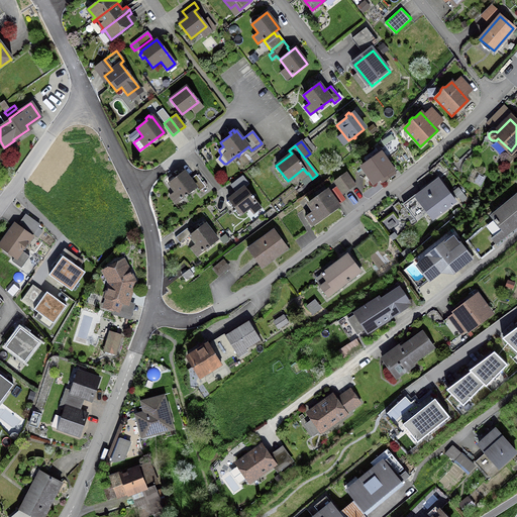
[(380,154),(363,167),(374,183),(382,176),(385,179),(393,173),(380,154)]
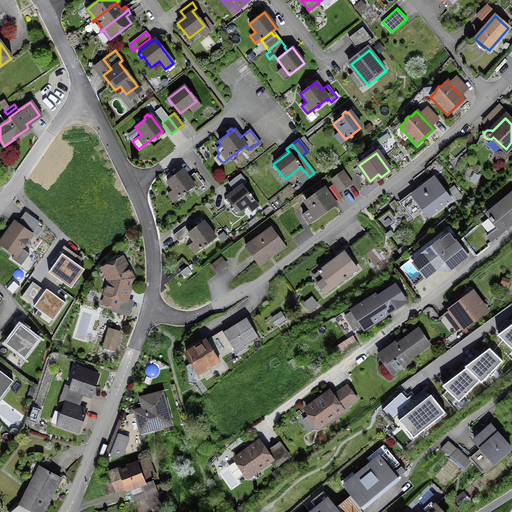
[(203,185),(193,173),(188,178),(181,170),(166,182),(178,197),(183,194),(184,195),(185,194),(184,193),(193,185),(197,190),(203,185)]
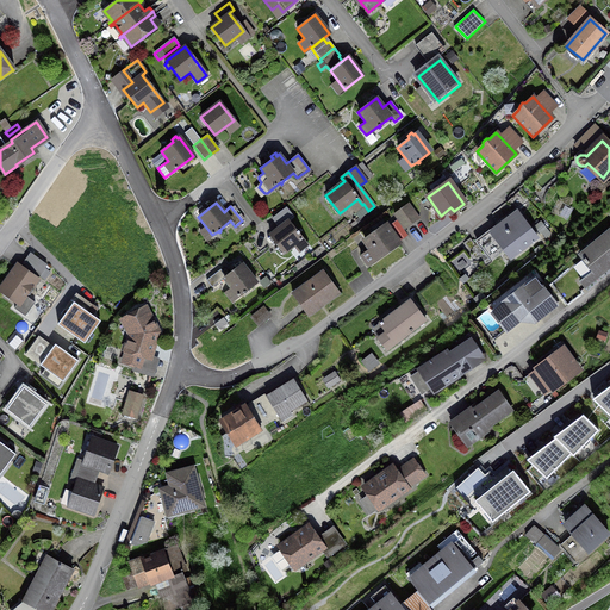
[(287,210),(273,222),(278,228),(269,235),(271,237),(268,238),(271,243),(274,241),(284,254),(302,240),(298,234),(299,232),(298,231),(296,231),(287,221),(292,217),(287,210)]
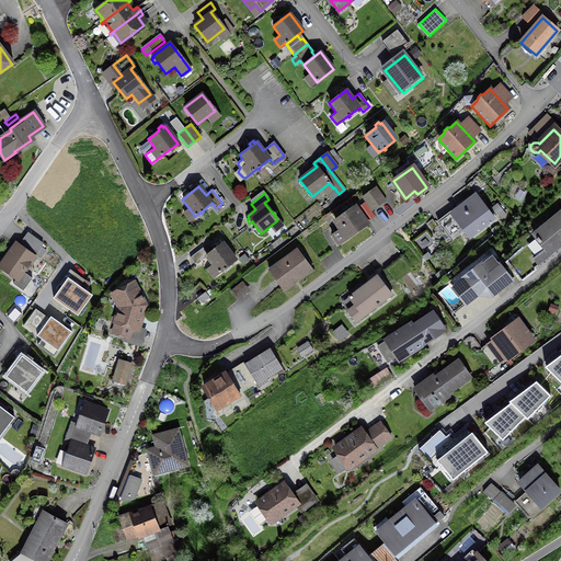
[(378,206),(368,193),(362,197),(371,210),(378,206)]
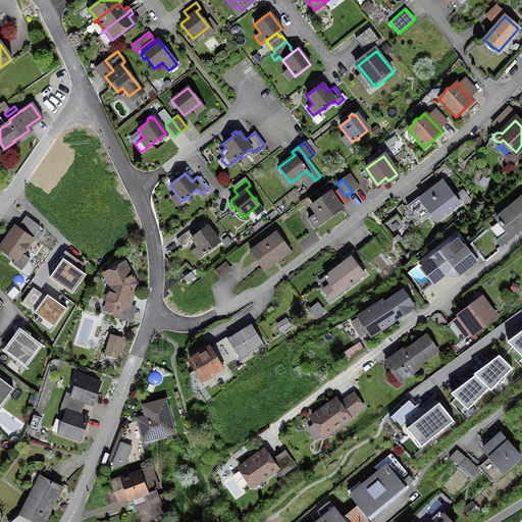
[(459,204),(441,181),(423,196),(428,202),(424,205),(436,221),(459,204)]
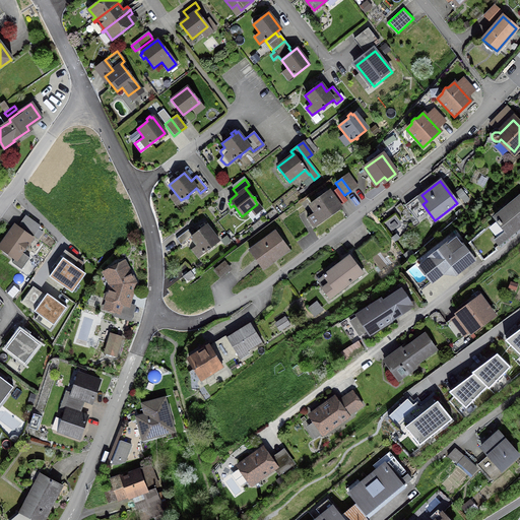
[(346,201),(343,196),(337,188),(332,192),(341,205),(346,201)]
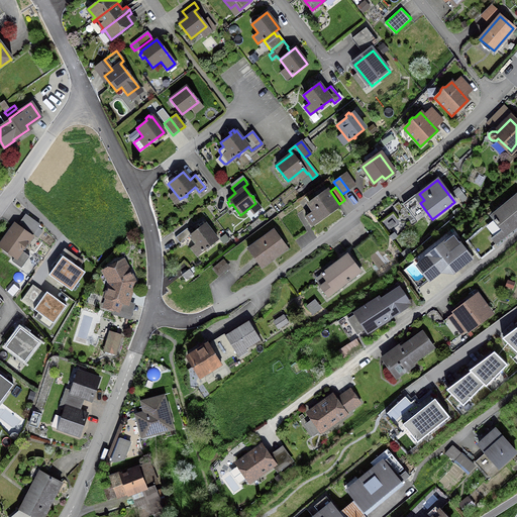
[(311,224),(337,206),(327,191),(325,192),(324,190),(319,194),(321,196),(309,205),(313,211),(305,217),(311,224)]
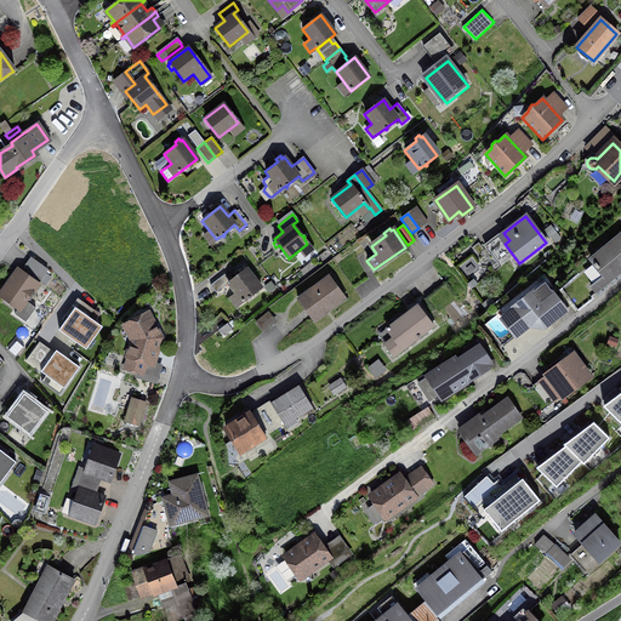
[(620,237),(608,249),(605,245),(590,258),(594,263),(593,265),(597,269),(598,268),(604,275),(590,288),(596,294),(620,272),(620,237)]
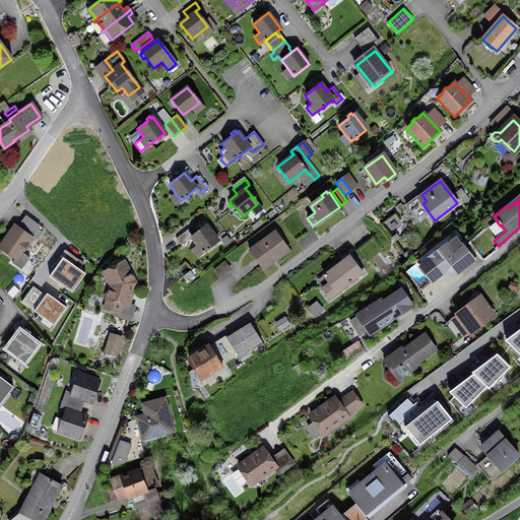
[(0,249),(19,261),(34,238),(14,224),(0,246),(0,249)]
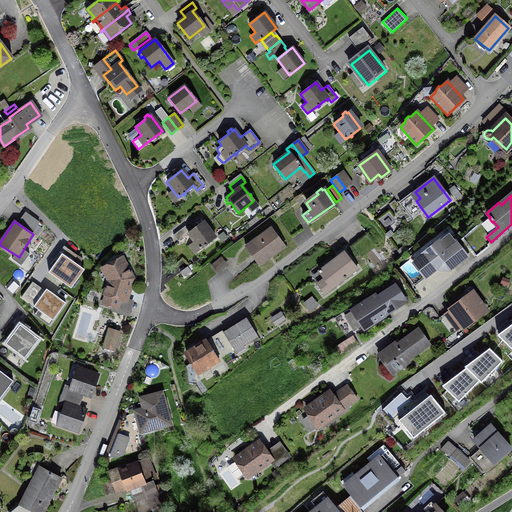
[(172,235),(177,241),(187,233),(199,249),(204,245),(205,247),(206,245),(205,244),(215,237),(203,222),(189,232),(184,226),(172,235)]
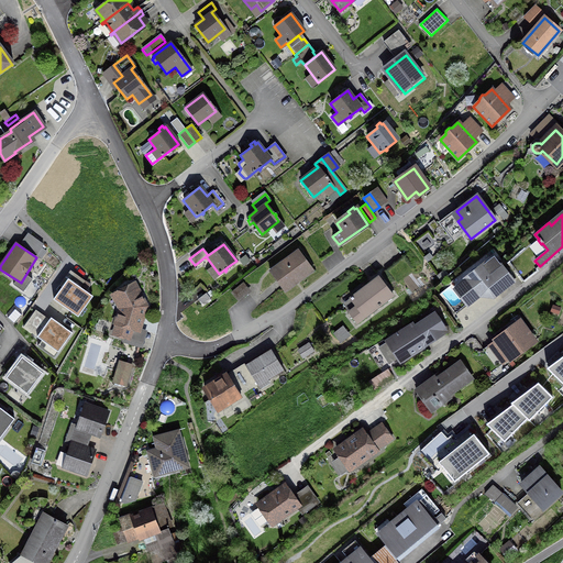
[(298,251),(269,272),(284,291),(295,284),(293,280),(310,267),(298,251)]
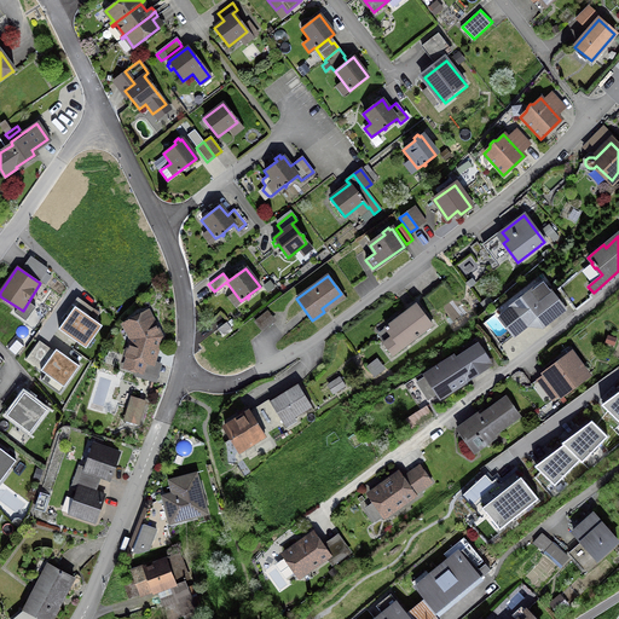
[(542,327),(563,310),(550,293),(549,293),(542,283),(539,285),(537,288),(534,291),(534,294),(531,290),(526,294),(524,295),(520,298),(518,300),(515,302),(510,307),(514,311),(501,320),(513,335),(536,318),(542,327)]
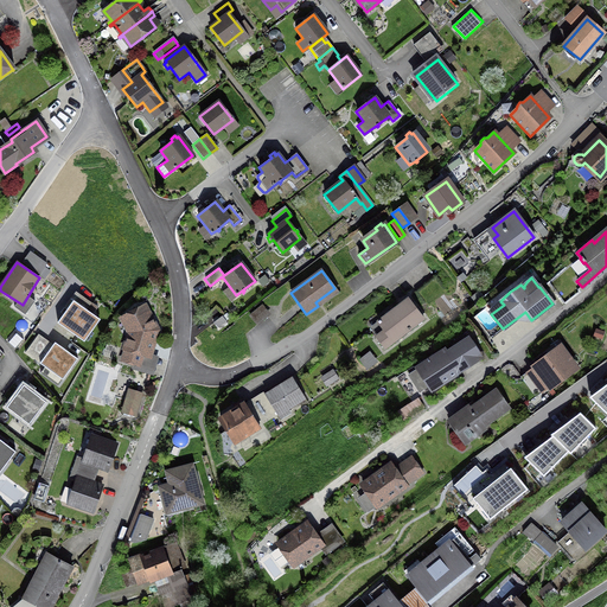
[(445,288),(438,280),(421,292),(428,301),(445,288)]
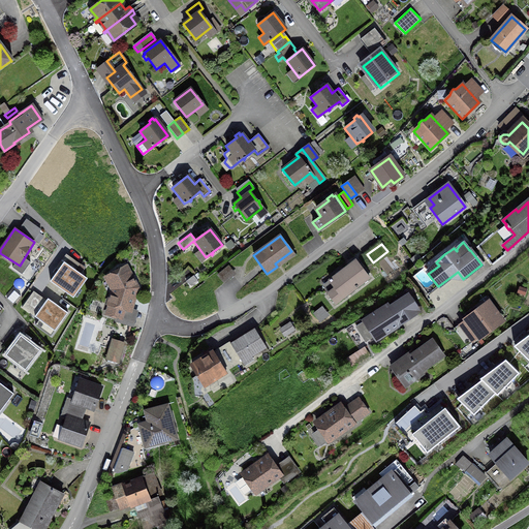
[(369,278),(354,260),(329,280),(336,290),(329,297),(335,304),(369,278)]
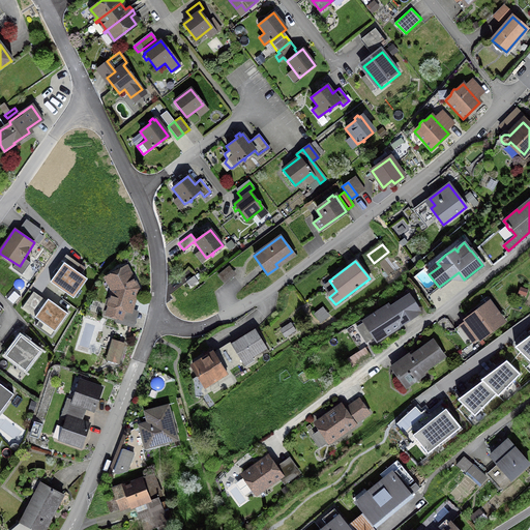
[(87,281),(64,265),(52,284),(74,299),(87,281)]
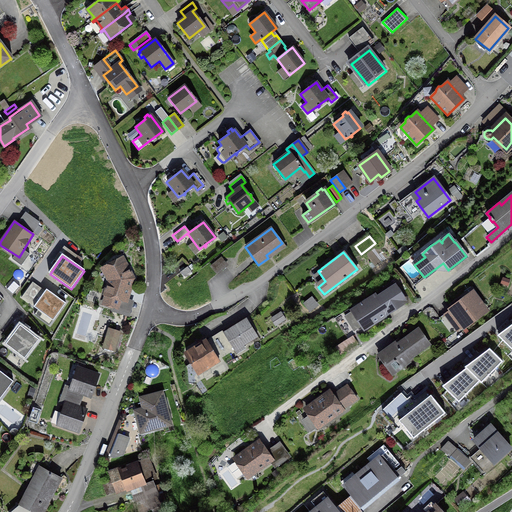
[(120,299),(124,300),(131,279),(120,259),(107,266),(111,274),(102,304),(117,308),(120,299)]
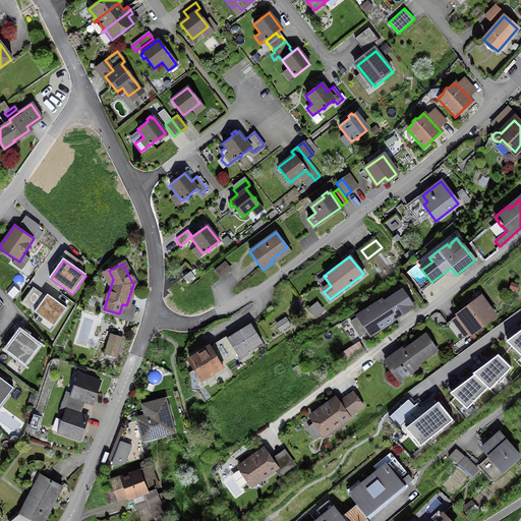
[(215,272),(220,278),(230,270),(225,264),(215,272)]
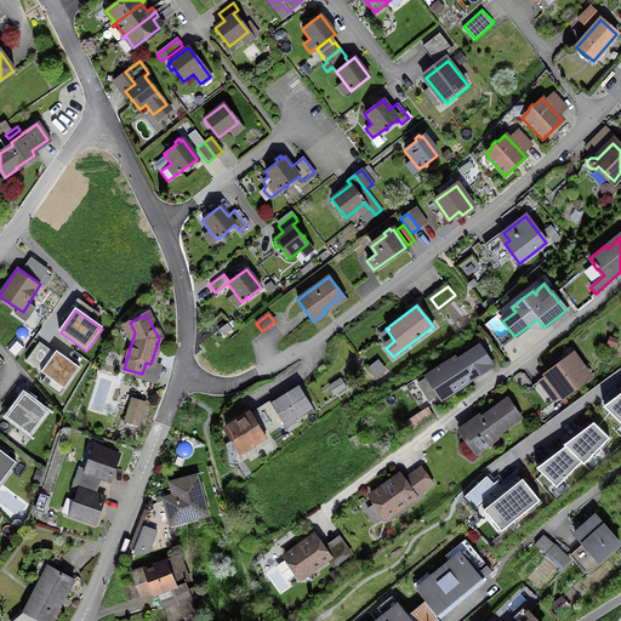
[(231,329),(227,324),(217,331),(222,336),(231,329)]
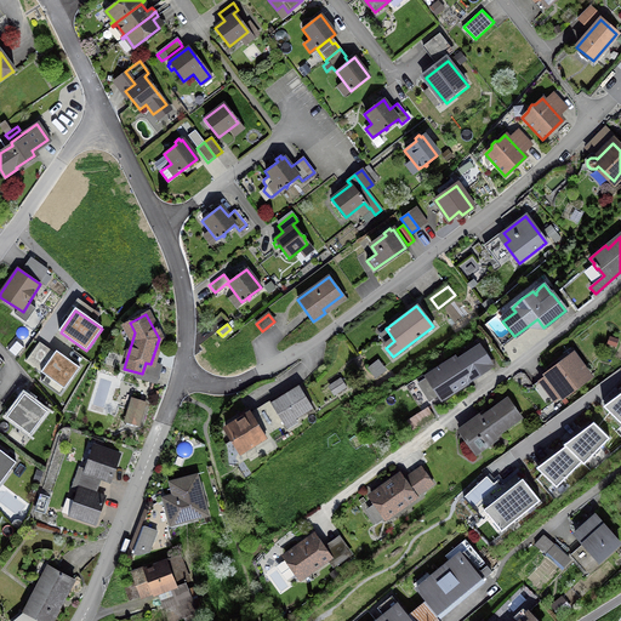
[(467,381),(471,387),(494,372),(478,348),(456,363),(454,359),(427,377),(442,398),(467,381)]
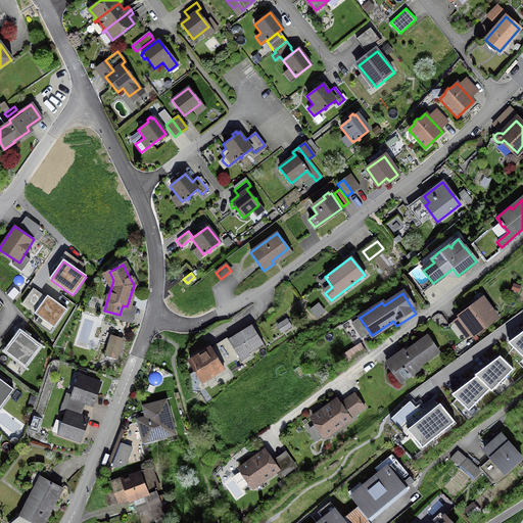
[(65,311),(48,297),(36,314),(54,327),(65,311)]
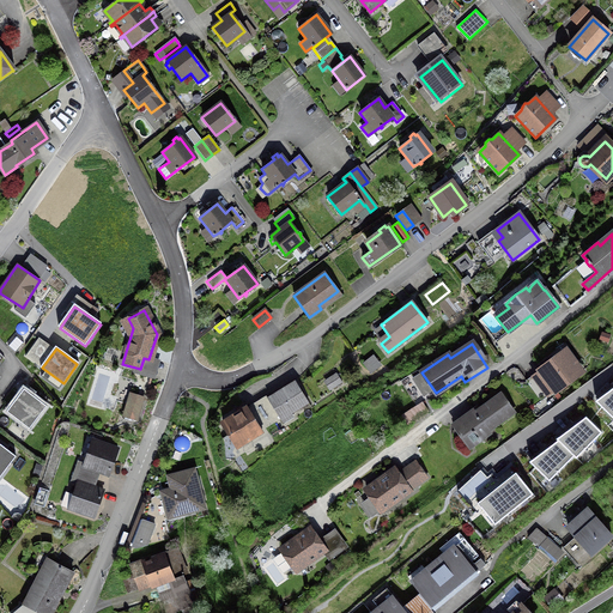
[(557,395),(584,372),(566,350),(539,372),(557,395)]
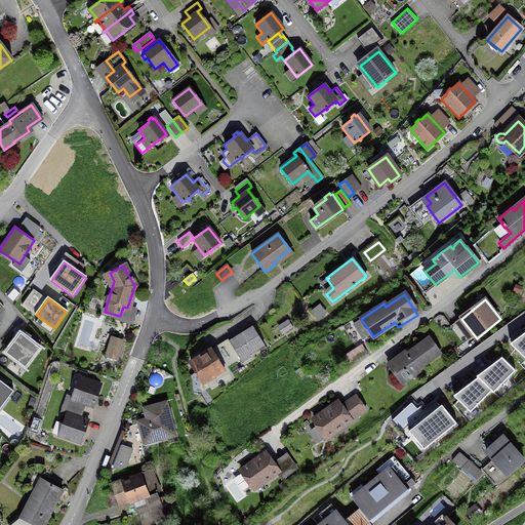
[(282,333),(290,328),(286,321),(275,329),(276,332),(280,330),(282,333)]
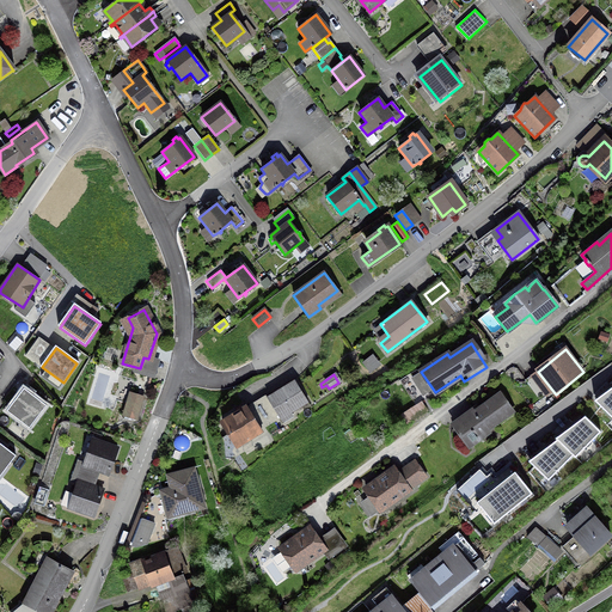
[(307,402),(294,380),(265,398),(280,420),(307,402)]
